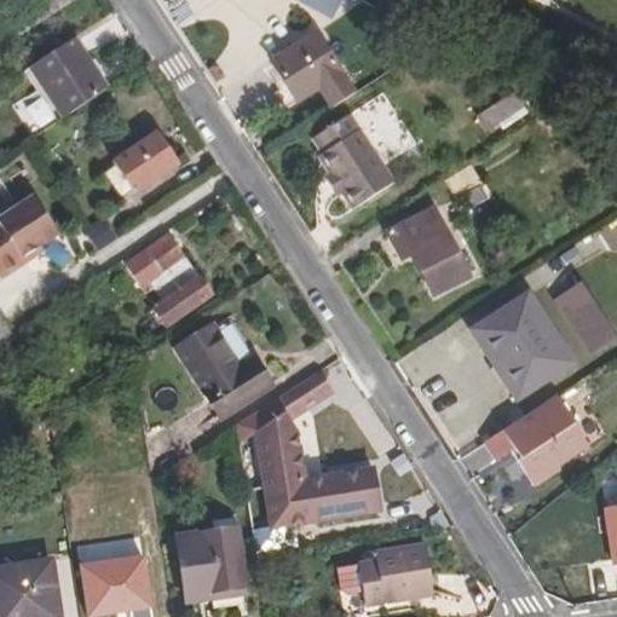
[(297,80),(306,93),(321,85),(334,104),(364,85),(324,28),(274,61),(289,84),(297,80)]
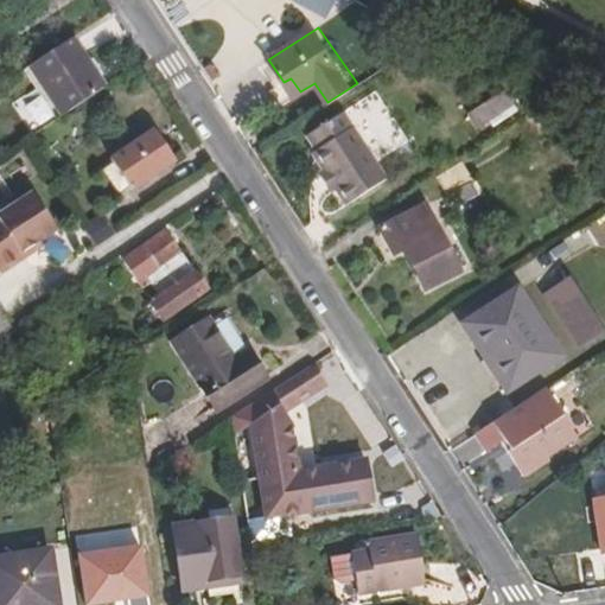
[(108,86),(77,37),(30,68),(61,116),(108,86)]
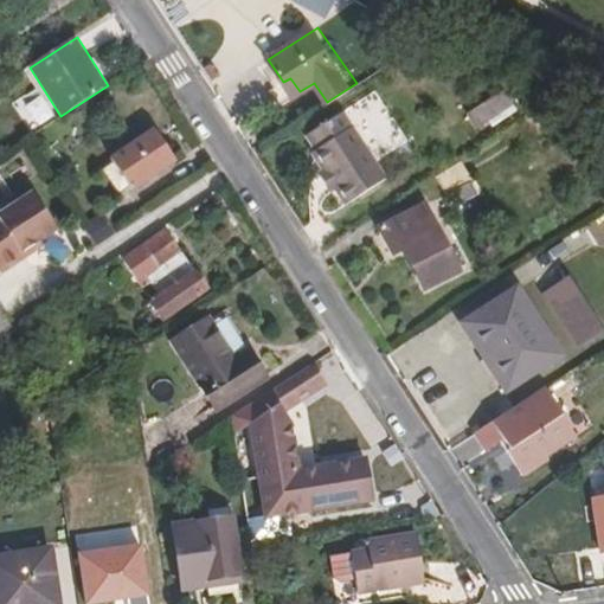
[(293,96),(300,91),(290,78),(283,82),(293,96)]
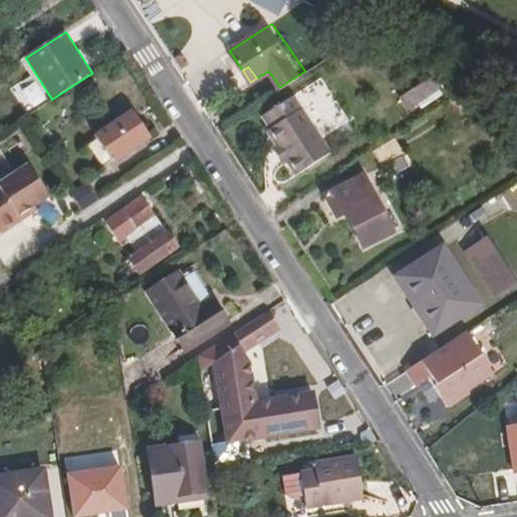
[(413,86),(422,100),(447,83),(438,71),(413,86)]
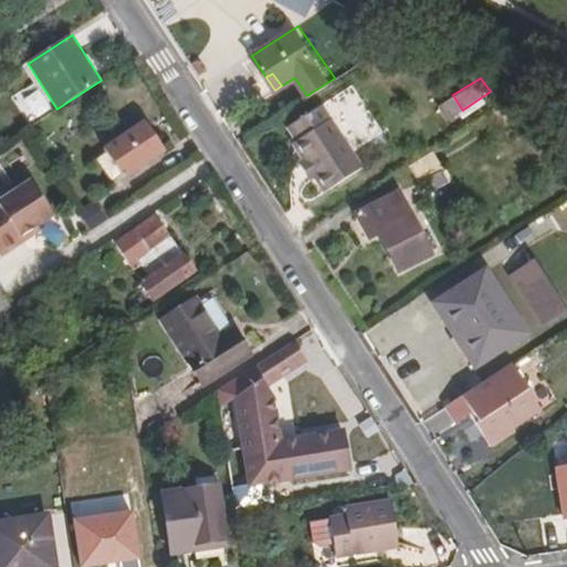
[(321,103),(296,120),(301,130),(298,139),(294,142),(304,157),(315,173),(317,172),(327,189),(362,166),(321,103)]
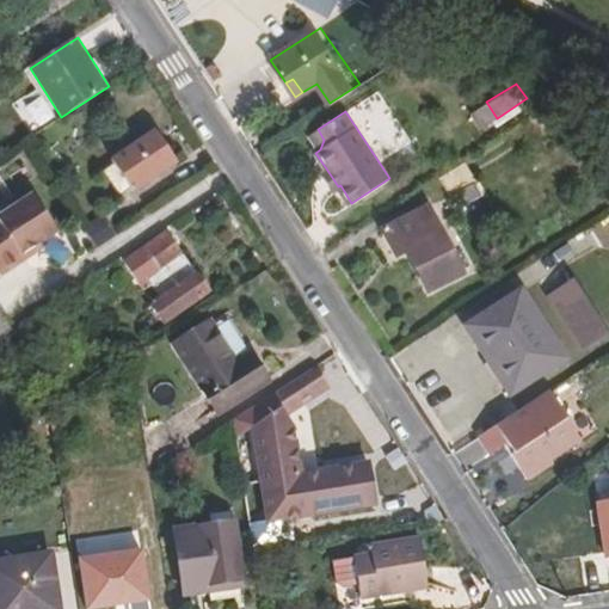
[(324,140),(318,129),(311,134),(320,149),(324,140)]
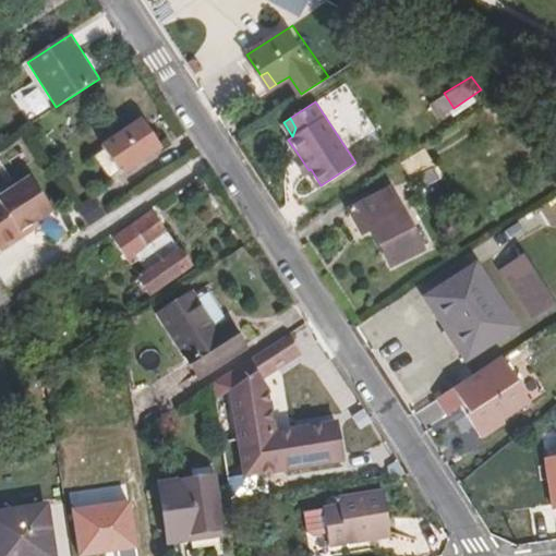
[(143,119),(104,144),(121,172),(160,147),(143,119)]
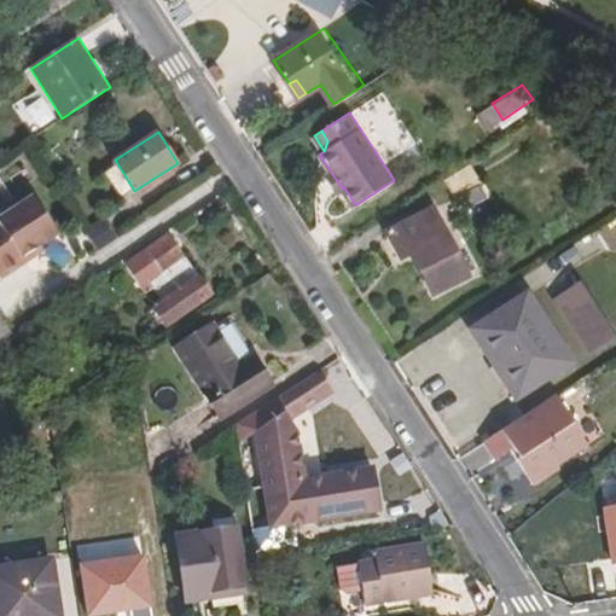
[(342,189),(330,170),(324,174),(337,193),(342,189)]
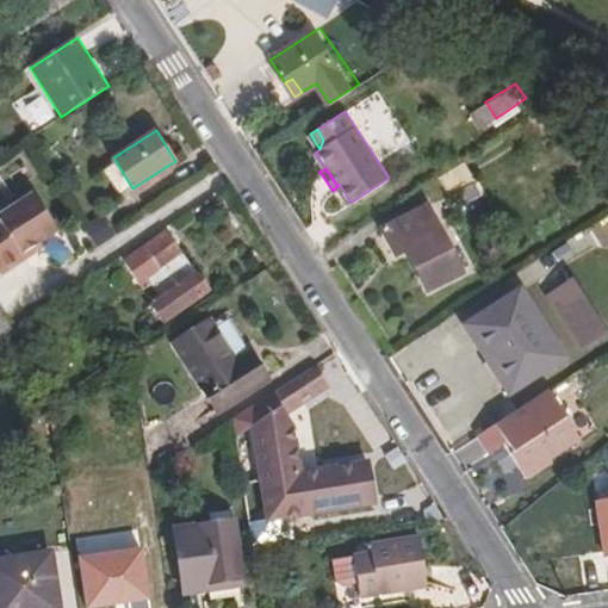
[(453,197),(458,206),(482,194),(476,184),(453,197)]
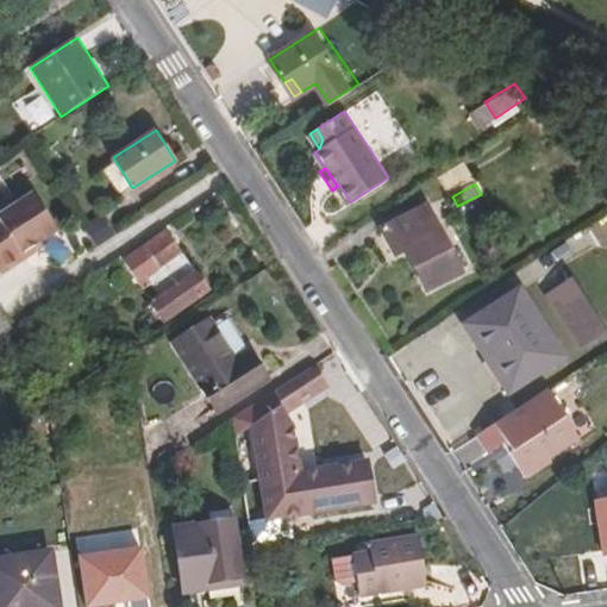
[(58,230),(33,192),(0,212),(0,271),(0,273),(25,257),(23,252),(39,242),(58,230)]
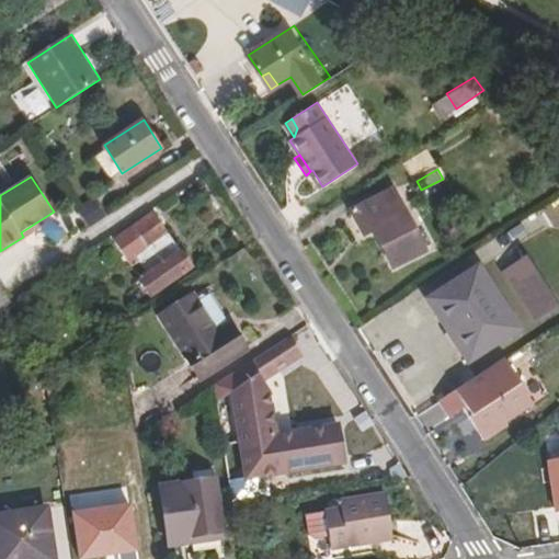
[(365,234),(374,230),(372,226),(403,209),(394,189),(354,210),(365,234)]
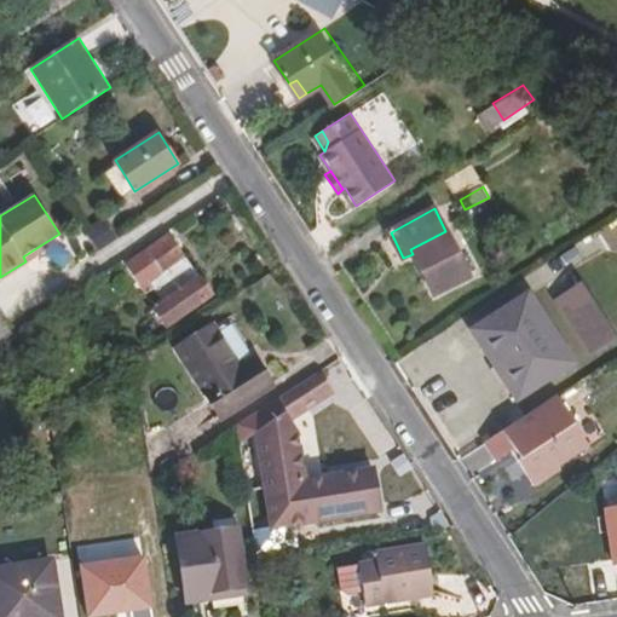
[(468,276),(445,231),(410,249),(413,254),(434,294),(468,276)]
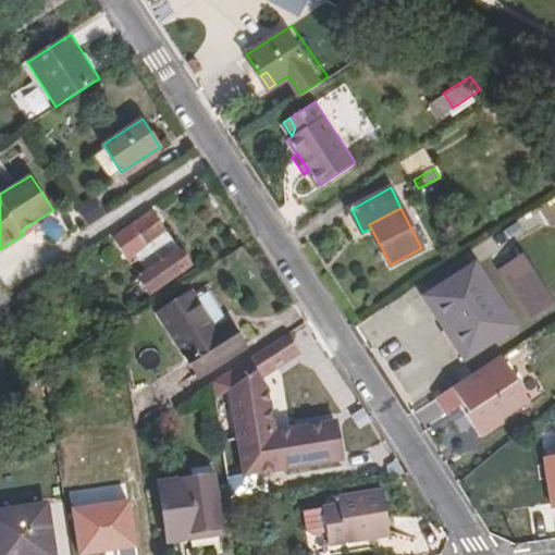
[(189,262),(155,209),(118,233),(135,259),(140,255),(148,267),(137,273),(148,290),(189,262)]
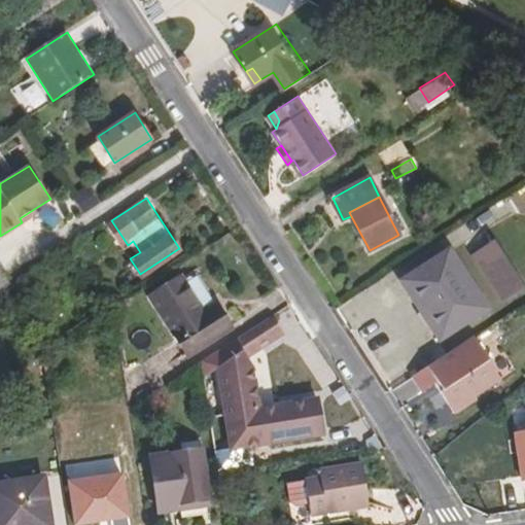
[(34,209),(20,218),(22,222),(37,213),(34,209)]
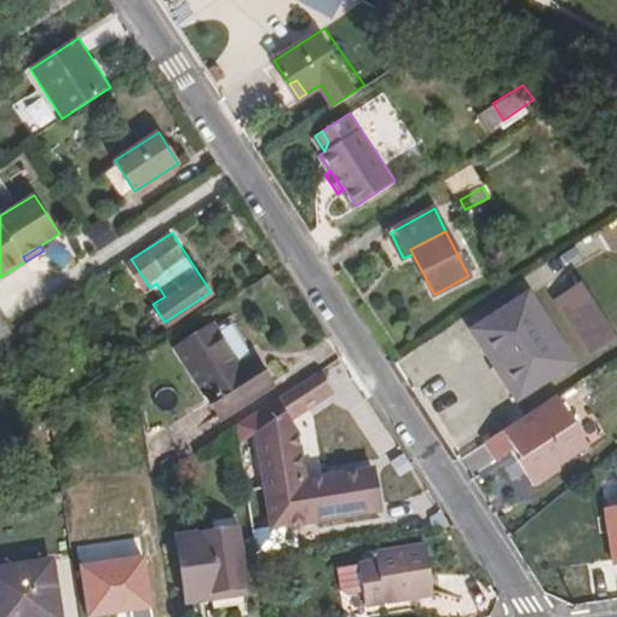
[(472,332),(485,353),(494,349),(524,396),(571,365),(528,297),(472,332)]
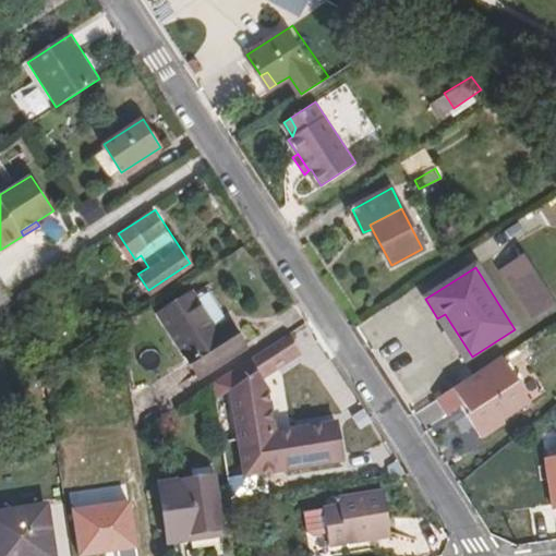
[(493,281),(523,328),(542,316),(511,269),(493,281)]
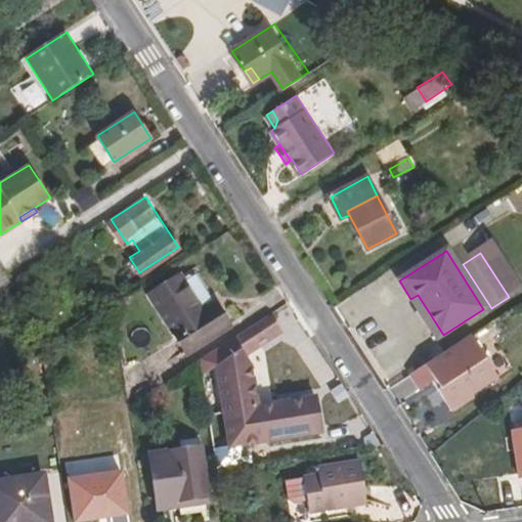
[(180,275),(151,295),(187,351),(229,324),(217,305),(205,312),(180,275)]
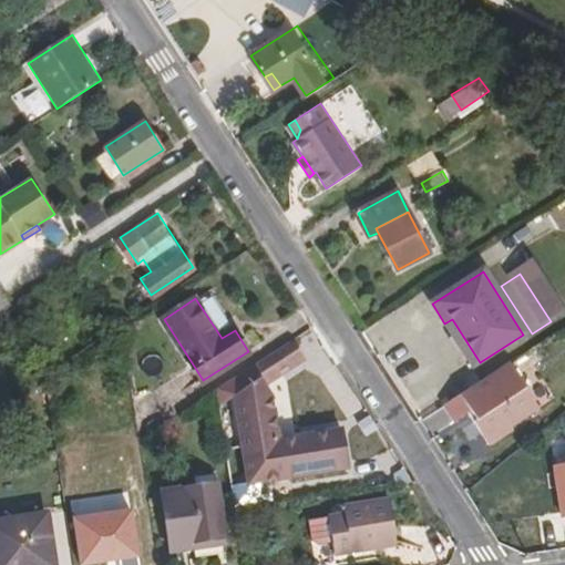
[(472,367),(480,362),(452,319),(444,324),(472,367)]
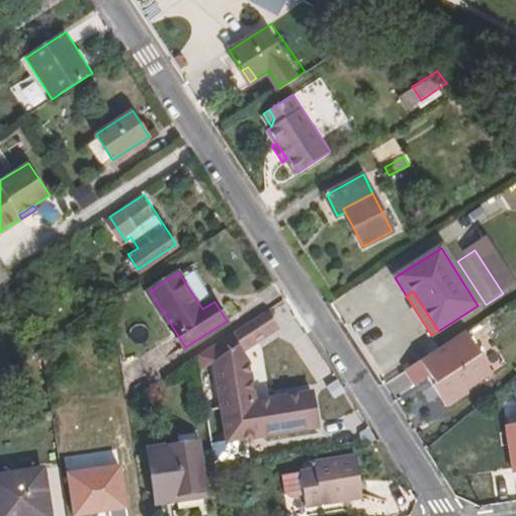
[(234,330),(240,339),(246,348),(274,328),(263,311),(234,330)]
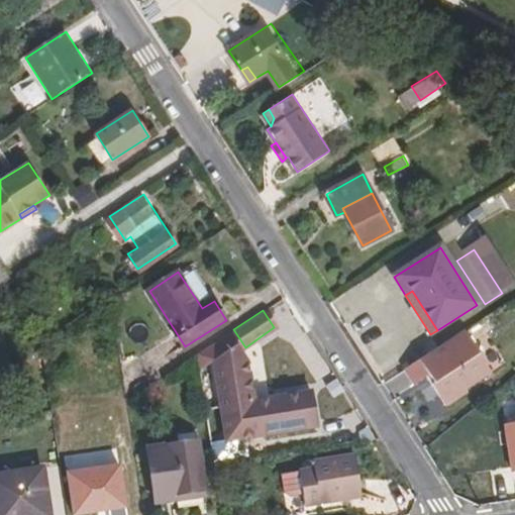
[(239,338),(233,329),(196,353),(198,365),(211,355),(237,339),(239,338)]
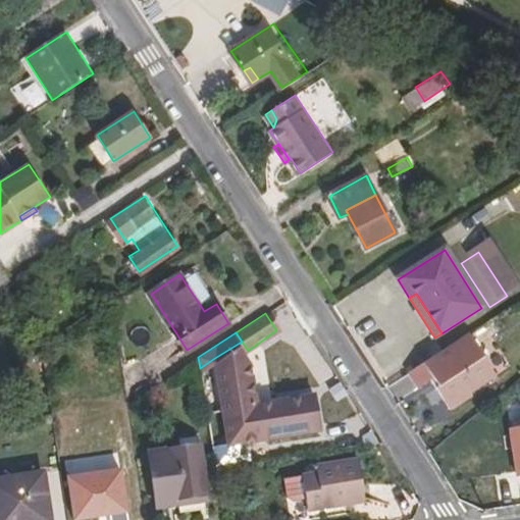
[(244,442),(311,432),(305,394),(257,400),(251,359),(240,343),(213,359),(221,410),(239,408),(244,442)]
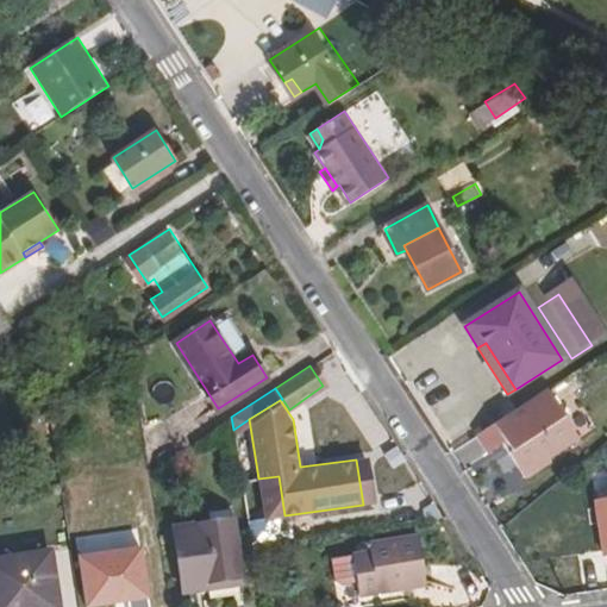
[(356,460),(363,505),(375,502),(368,457),(356,460)]
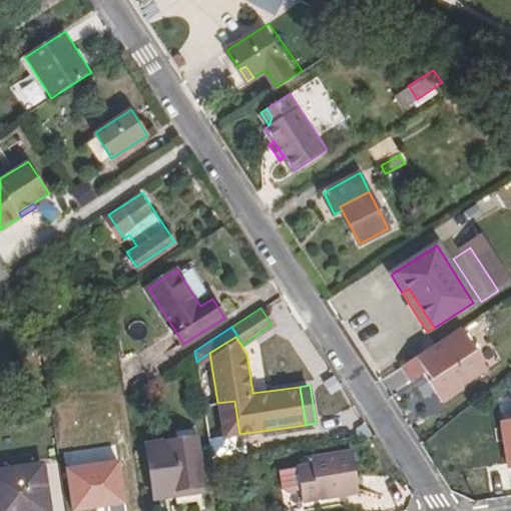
[(234,401),(217,403),(221,437),(239,434),(234,401)]
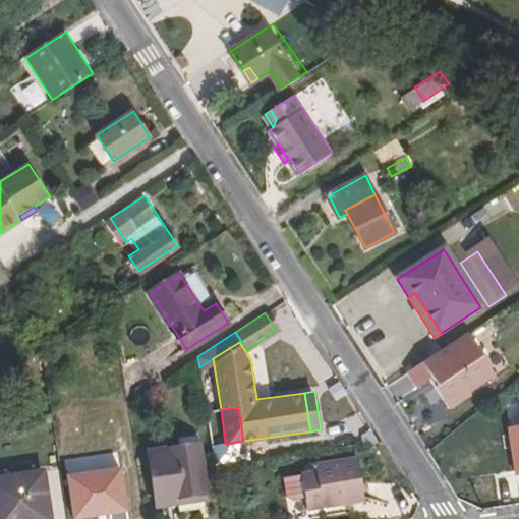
[(174,498),(205,494),(197,444),(148,451),(156,505),(175,503),(174,498)]
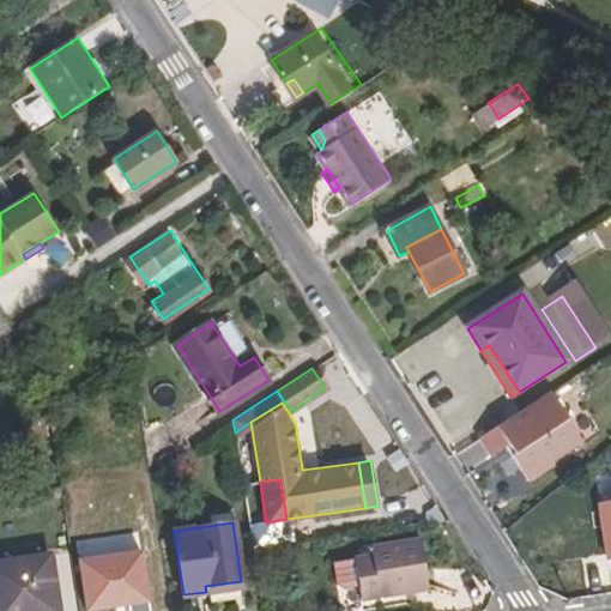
[(370,557),(354,560),(360,600),(424,592),(418,543),(370,549),(370,557)]
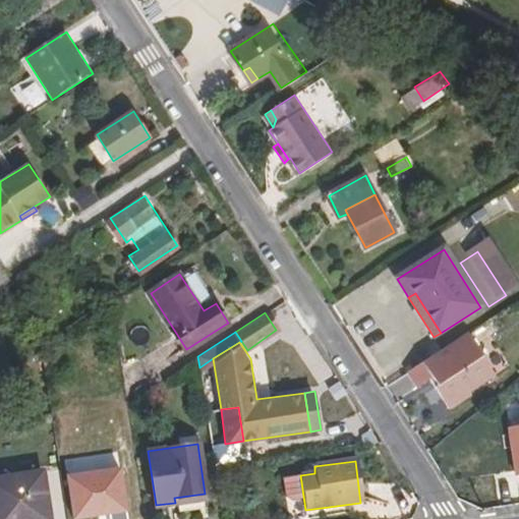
[(50,518),(44,470),(0,476),(0,518),(50,518)]
